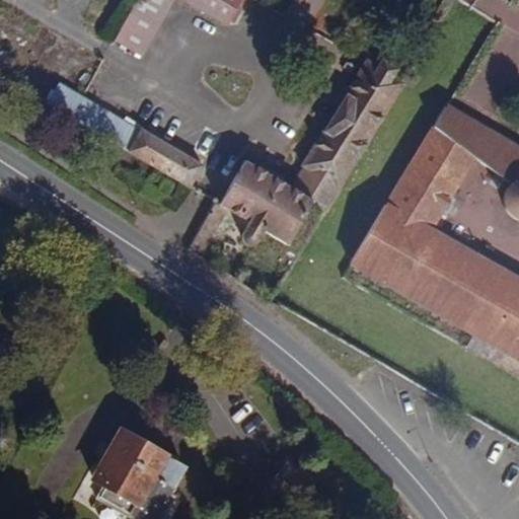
[(137,0),(115,42),(141,57),(173,0),(180,0),(226,25),(240,0),(137,0)]
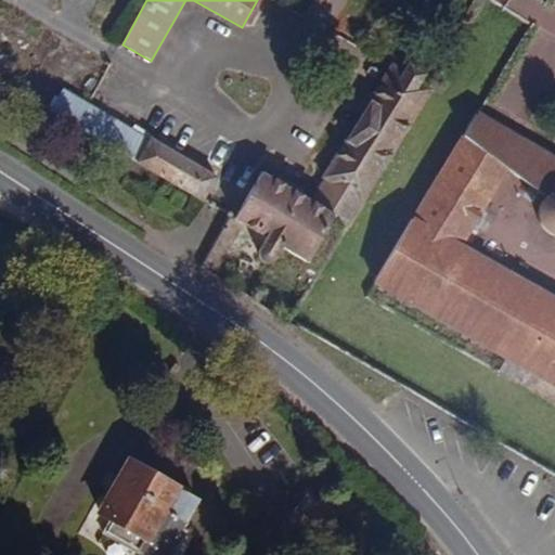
[(333,218),(348,226),(433,89),(391,64),(321,179),(324,181),(312,203),(262,173),(235,219),(266,239),(259,250),(258,254),(258,257),(259,260),(262,263),(266,263),(269,263),(273,262),(282,247),(307,261),(333,218)]
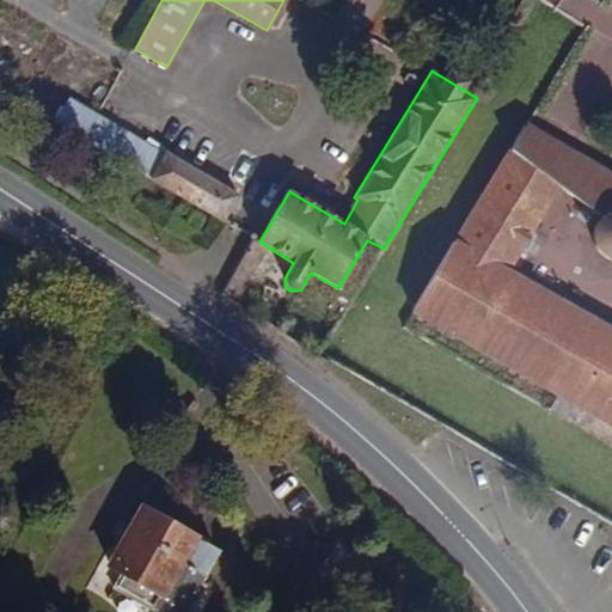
[(167,153),(165,155),(69,101),(55,123),(224,222),(239,196),(167,153)]
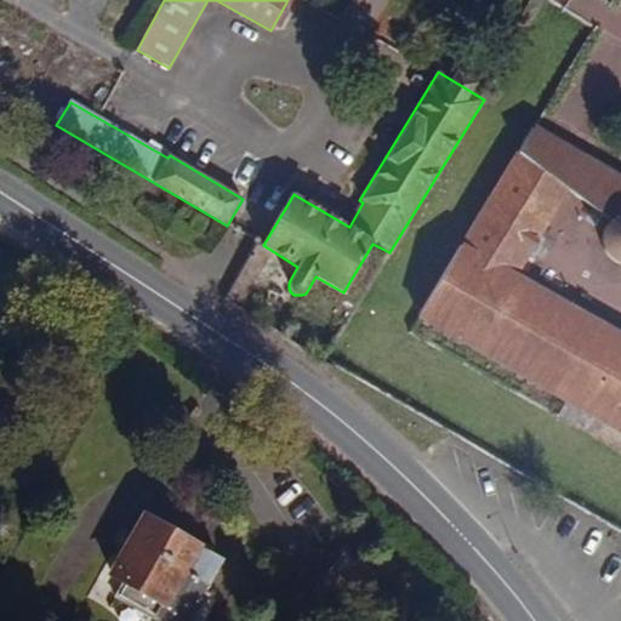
[(620,335),(550,294),(518,275),(534,249),(546,227),(568,191),(597,206),(616,218),(610,223),(607,227),(604,233),(603,239),(604,246),(605,252),(611,258),(617,262),(620,262),(620,175),(536,126),(422,315),(567,399),(557,416),(620,453),(620,335)]
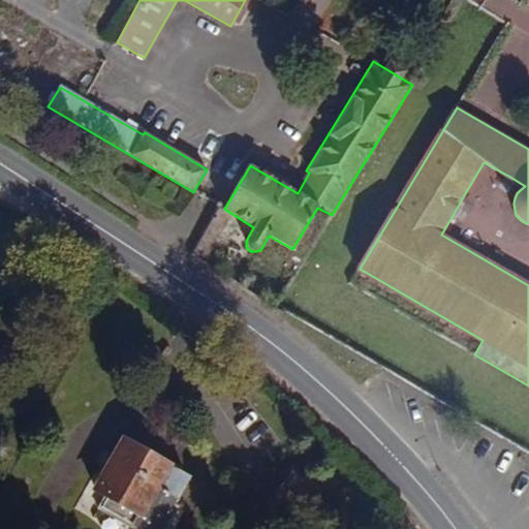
[(528,273),(504,259),(523,227),(526,223),(521,220),(516,215),(515,210),(514,204),(515,198),(517,193),(520,190),(525,186),(508,176),(493,209),(465,193),(455,212),(481,227),(468,250),(528,285),(528,273)]
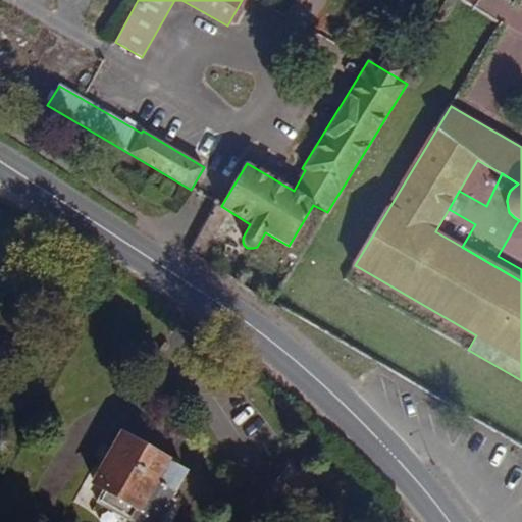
[(226,213),(214,205),(191,244),(203,252),(226,213)]
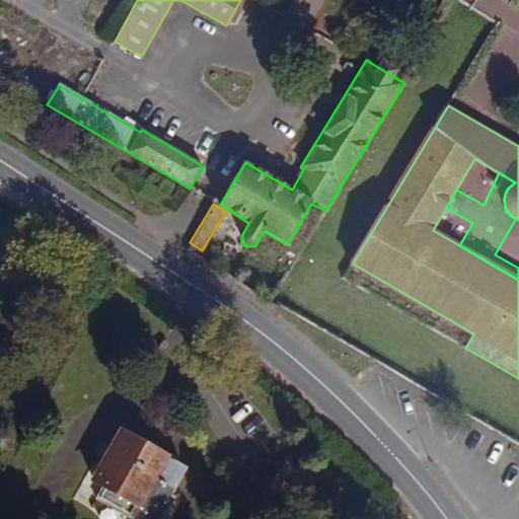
[(91,479),(105,487),(99,497),(131,514),(135,507),(142,510),(171,455),(119,427),(91,479)]
